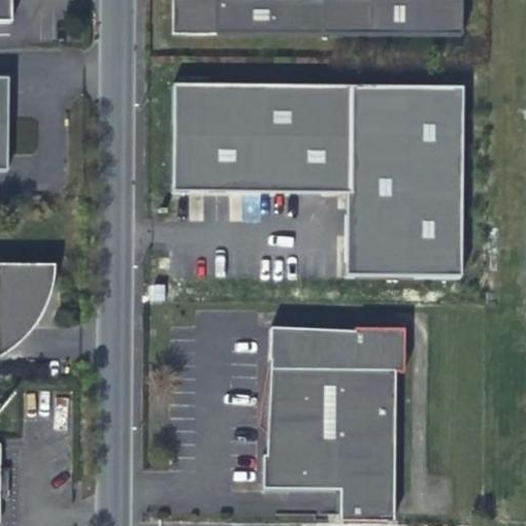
[(0,0),(0,23),(8,23),(7,0),(0,0)]
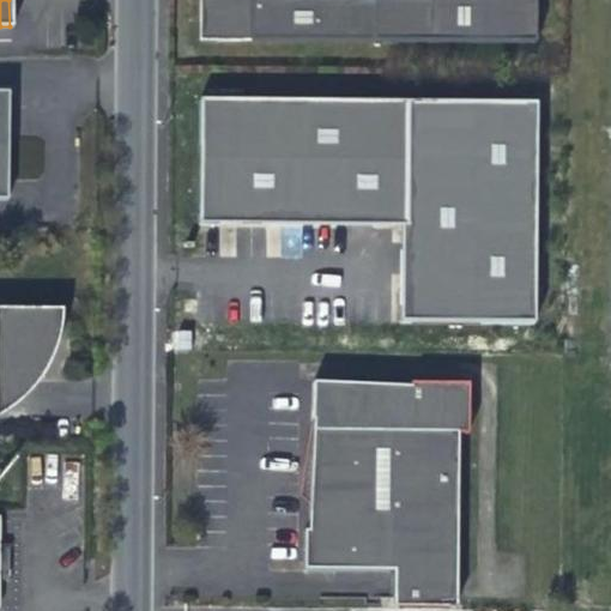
[(210,0),(210,42),(545,48),(546,0),(437,0),(439,4),(302,1),(302,0),(210,0)]
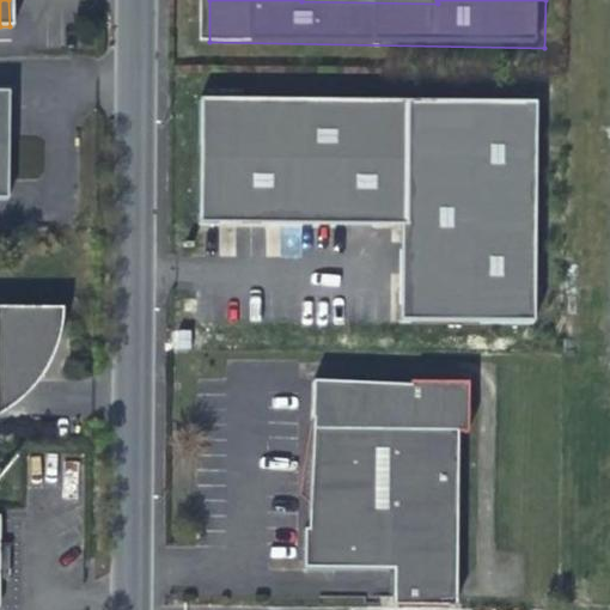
[(0,196),(10,197),(10,90),(0,89),(0,196)]
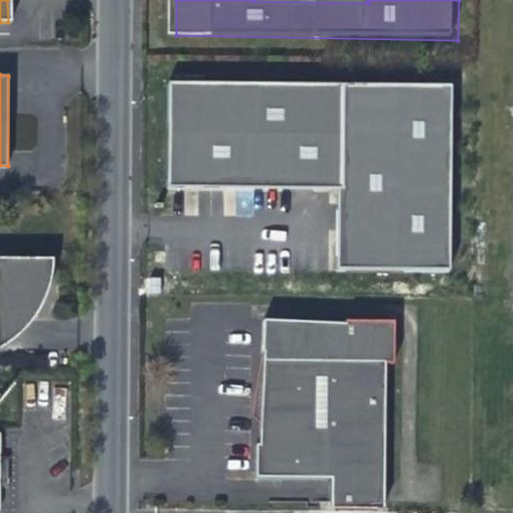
[(449,82),(167,79),(166,185),(337,187),(337,266),(449,268),(449,82)]
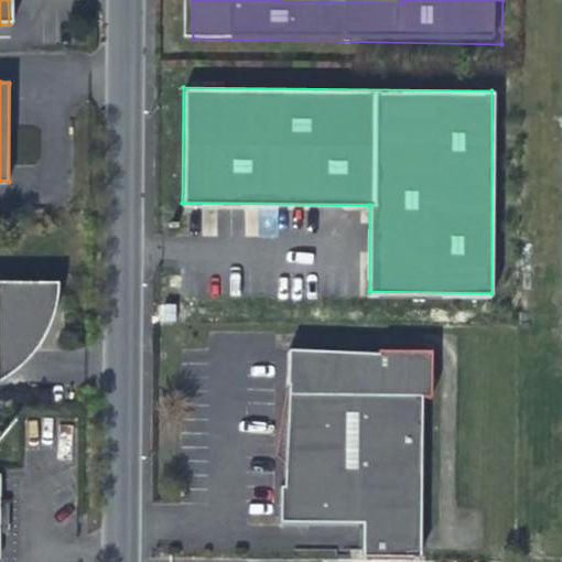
[(61,283),(0,282),(0,344),(43,344),(56,316),(61,293),(61,283)]
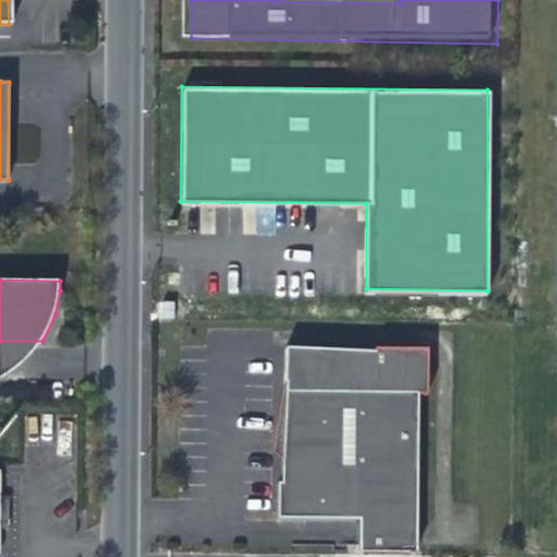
[(0,341),(0,378),(9,376),(26,362),(43,341),(0,341)]
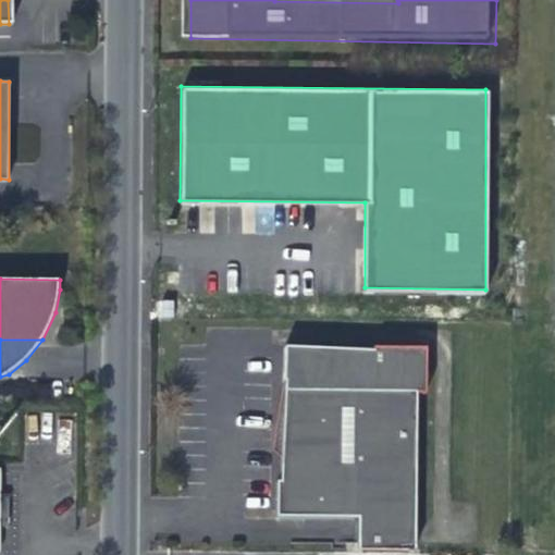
[(360,550),(418,551),(420,390),(431,390),(431,344),(379,344),(379,348),(311,347),(311,343),(287,342),(285,478),(279,478),(279,516),(361,517),(360,550)]
